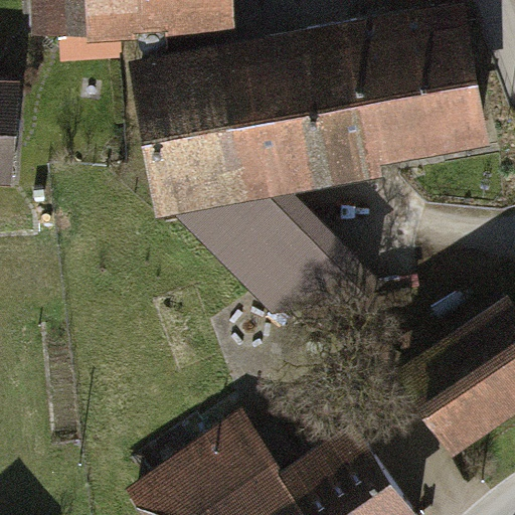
[(254,0),(49,0),(51,37),(255,30),(254,0)]
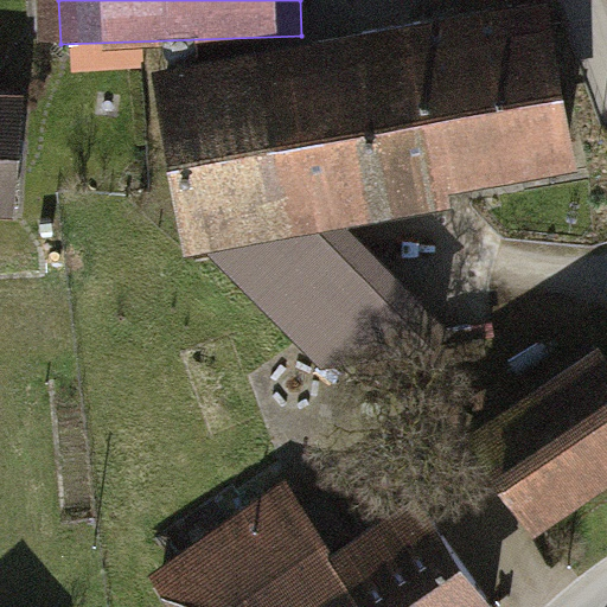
[(560,4),(186,66),(216,241),(588,178),(560,4)]
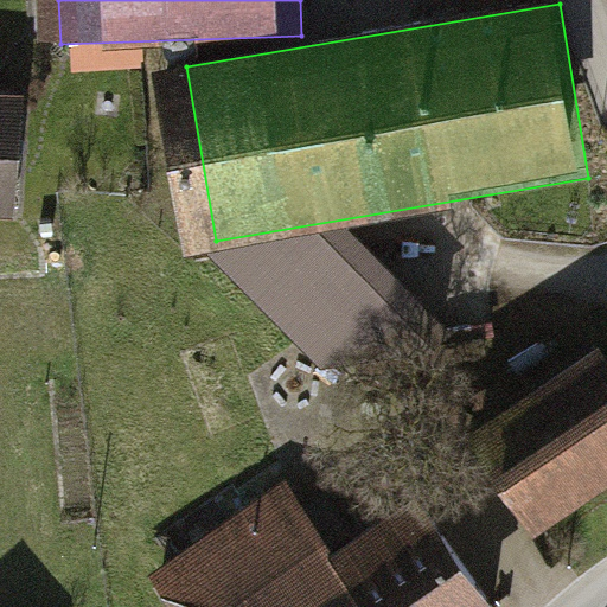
[(51,104),(0,97),(0,221),(36,225),(51,104)]
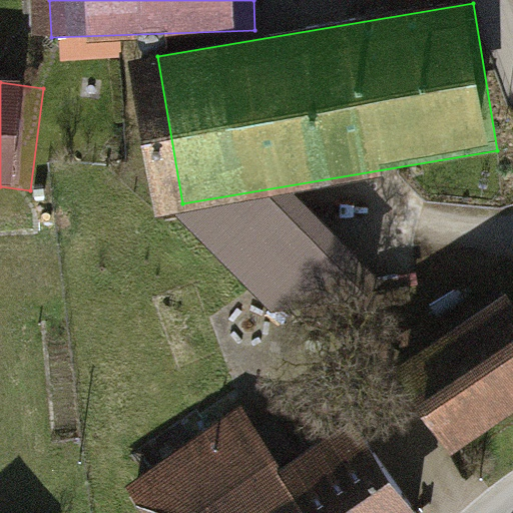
[(410,358),(461,435),(512,401),(512,296),(510,292),(410,358)]
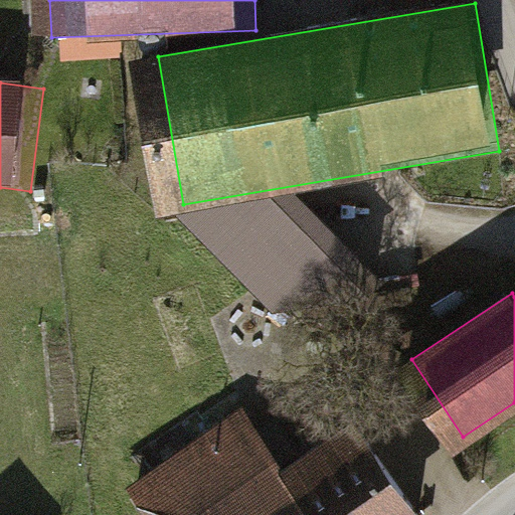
[(248,405),(125,491),(142,514),(419,514),(362,432),(298,476),(248,405)]
